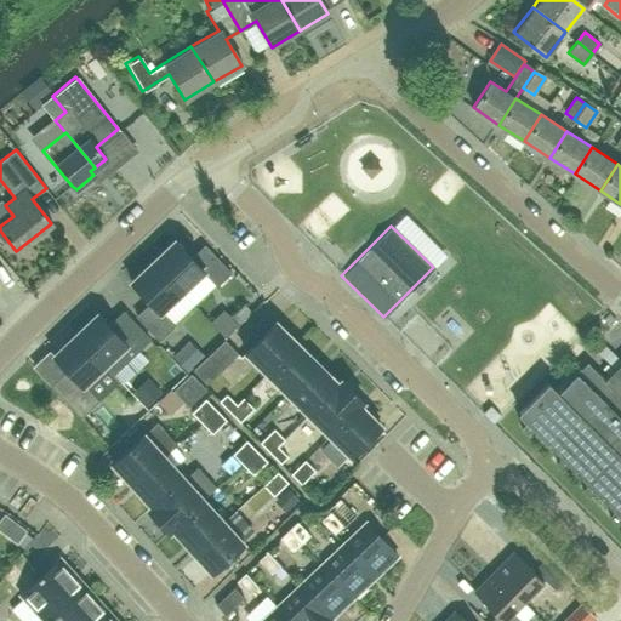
[(151,260),(181,291),(201,272),(215,285),(229,272),(204,244),(189,257),(172,239),(151,260)]
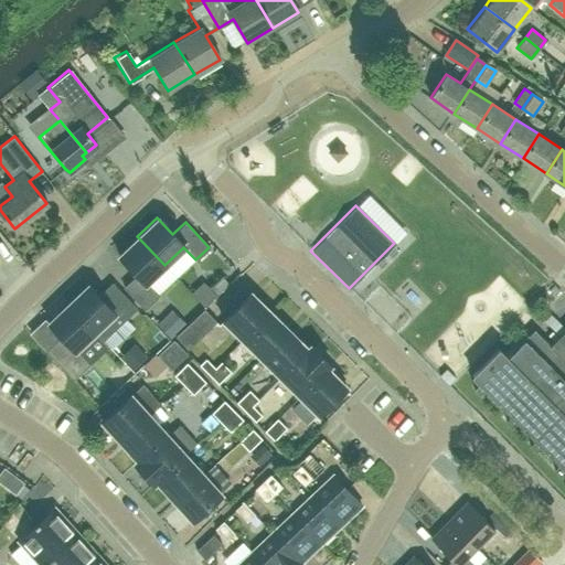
[(137,275),(124,288),(145,310),(159,297),(146,284),(164,265),(137,236),(118,255),(137,275)]
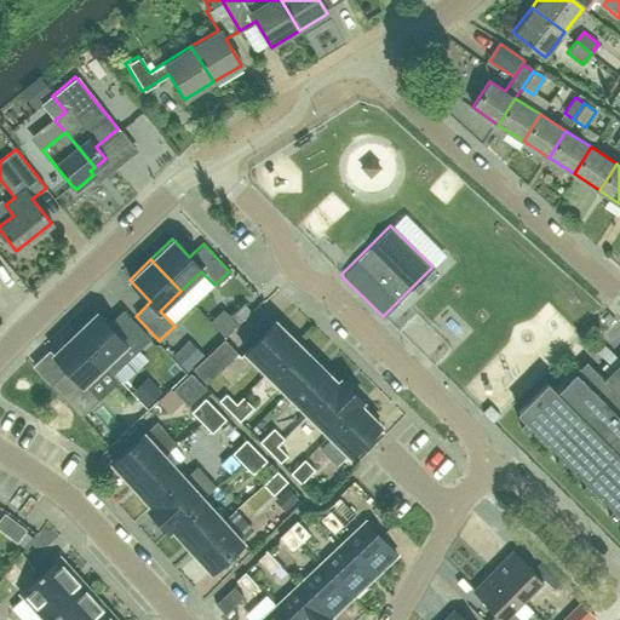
[(96,313),(74,333),(104,365),(125,344),(96,313)]
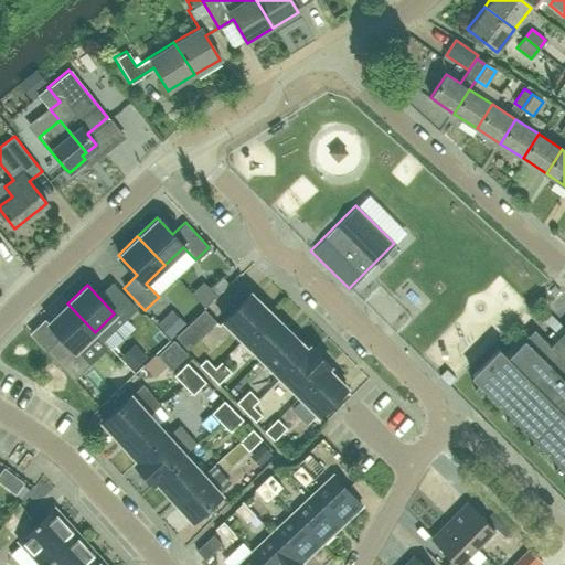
[(222,320),(241,339),(269,310),(249,291),(222,320)]
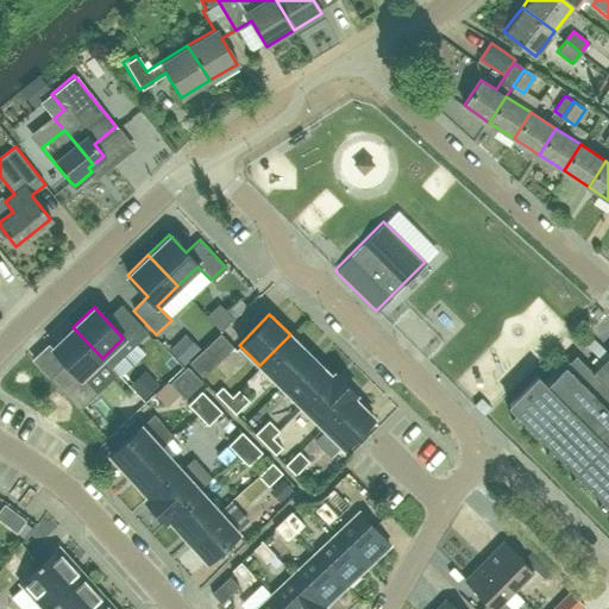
[(102,358),(73,327),(51,347),(66,363),(49,378),(79,409),(95,394),(81,378),(102,358)]
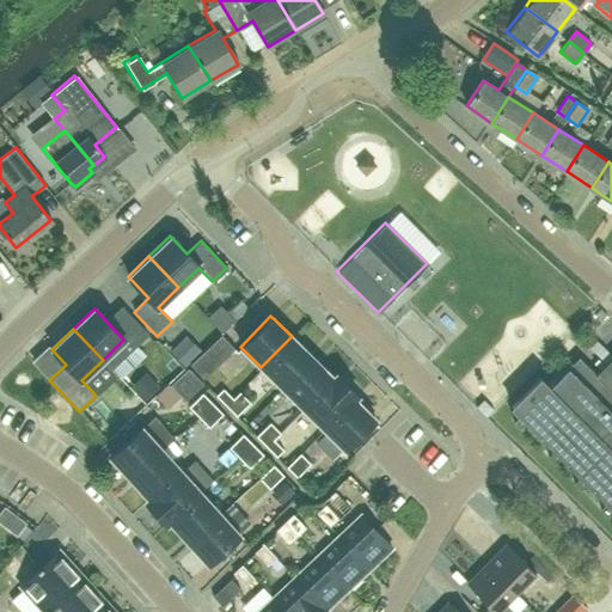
[(221,335),(189,365),(202,379),(233,349),(221,335)]
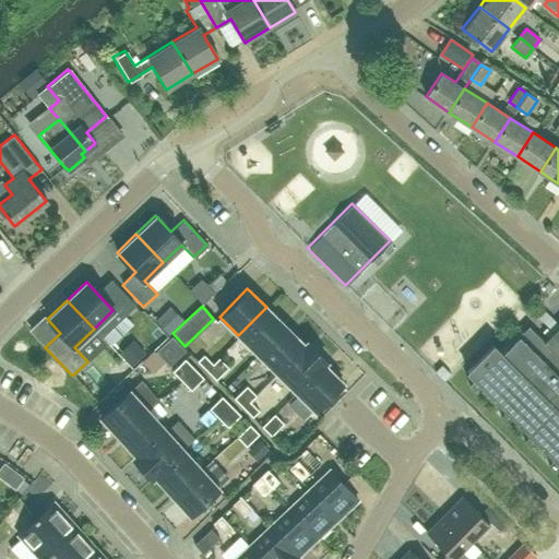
[(285,325),(266,307),(238,335),(258,354),(285,325)]
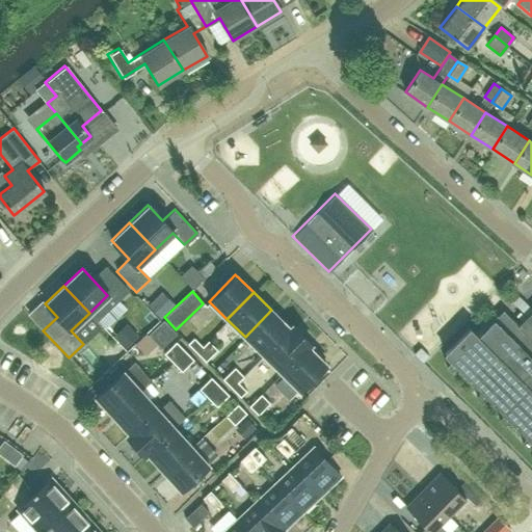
[(531,309),(517,324),(503,310),(477,335),(470,327),(444,352),(446,354),(445,354),(446,356),(447,355),(451,360),(446,364),(451,369),(456,365),(468,376),(467,377),(469,379),(470,378),(480,389),(474,394),(480,400),(485,394),(502,411),(497,417),(503,422),(508,417),(525,434),(520,440),(526,446),(531,440),(531,441),(531,309)]
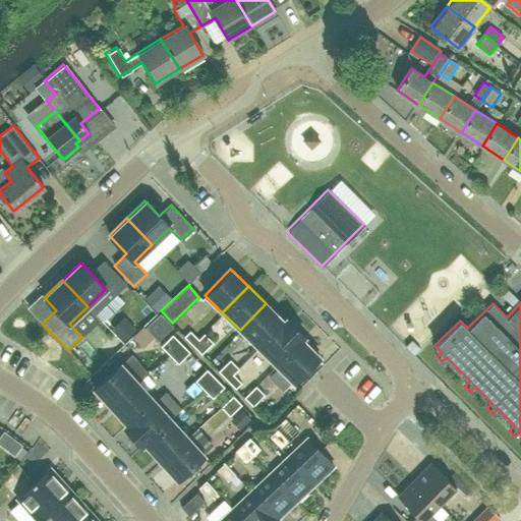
[(257,347),(286,319),(285,317),(282,321),(266,303),(240,330),(257,347)]
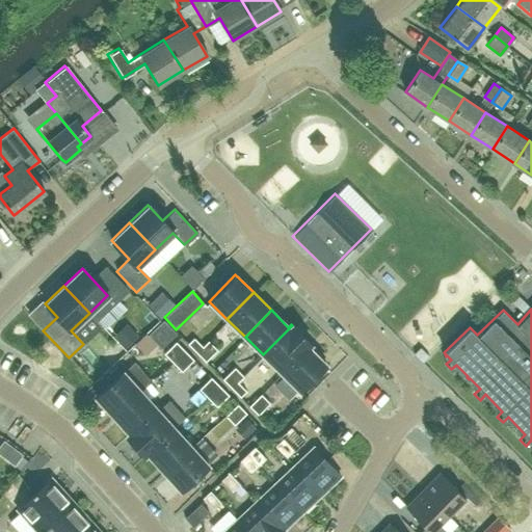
[(135,320),(117,337),(131,351),(149,335),(135,320)]
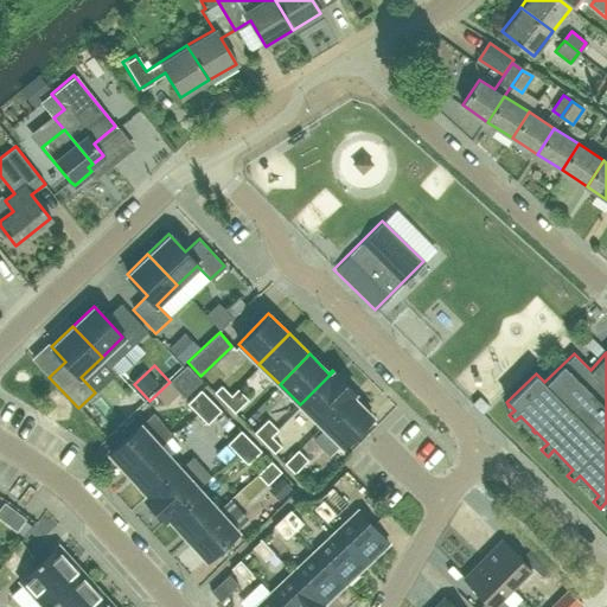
[(300,404),(320,425),(353,391),(333,371),(300,404)]
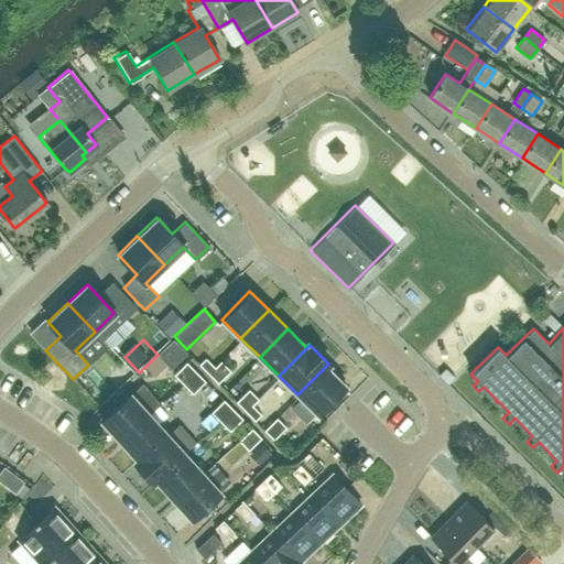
[(208,375),(214,368),(206,360),(199,366),(208,375)]
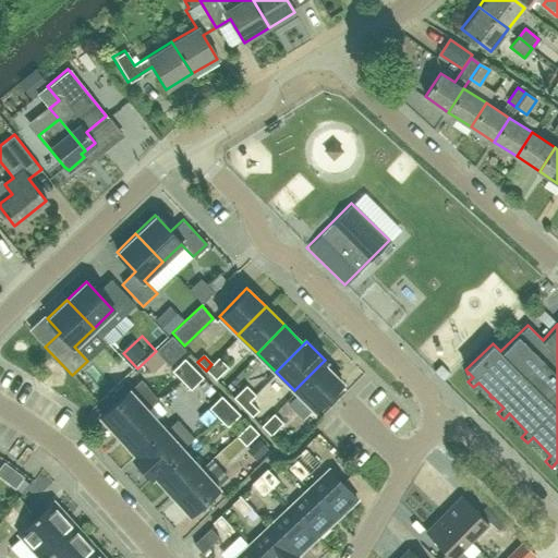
[(182,380),(194,368),(185,359),(172,372),(182,380)]
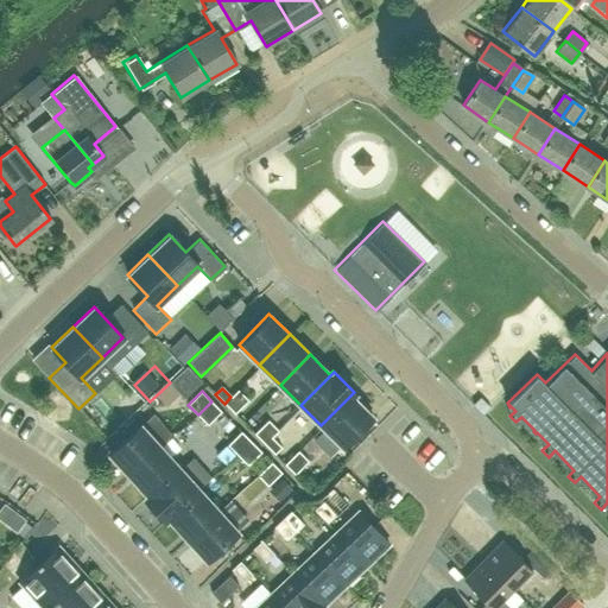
[(225,404),(235,415),(248,401),(238,391),(230,397),(225,404)]
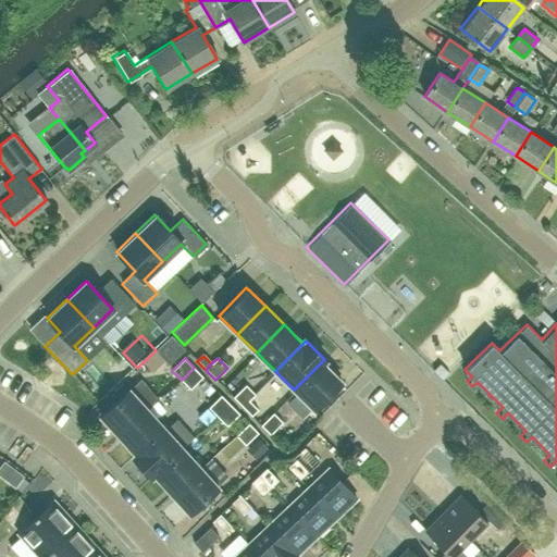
[(324,359),(294,390),(313,408),(341,381),(322,362),(324,359)]
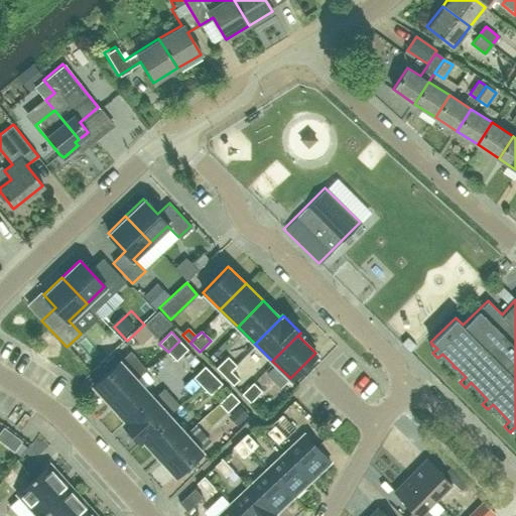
[(168,352),(176,361),(188,350),(179,341),(168,352)]
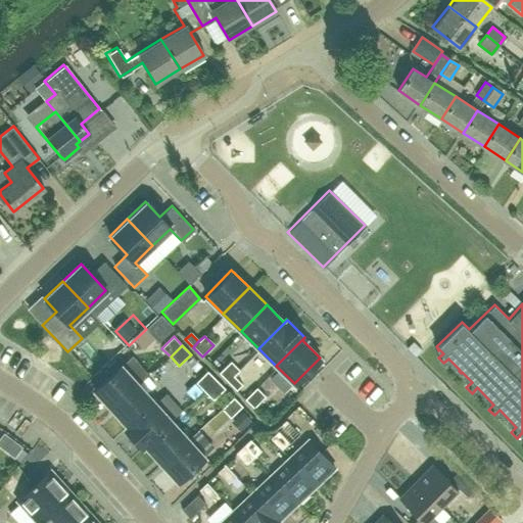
[(228,383),(234,378),(240,372),(231,363),(219,374),(228,383)]
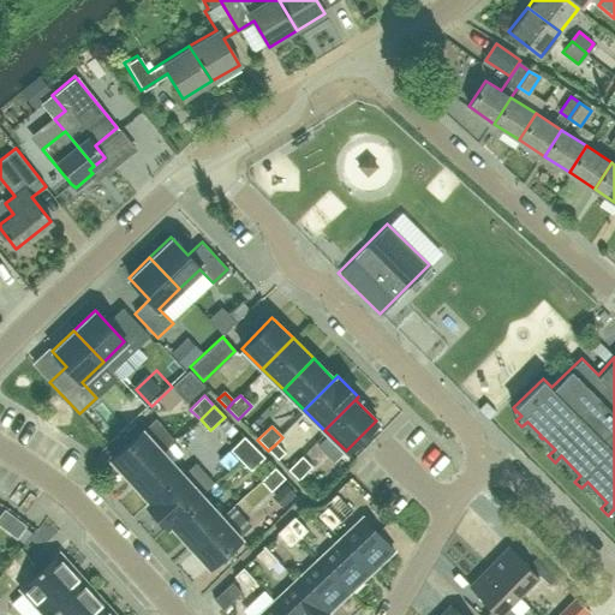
[(109,459),(130,481),(161,452),(142,430),(109,459)]
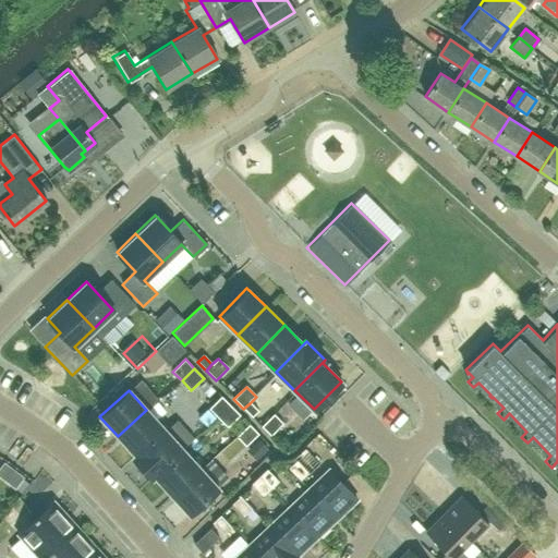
[(218,417),(230,405),(221,396),(208,408),(218,417)]
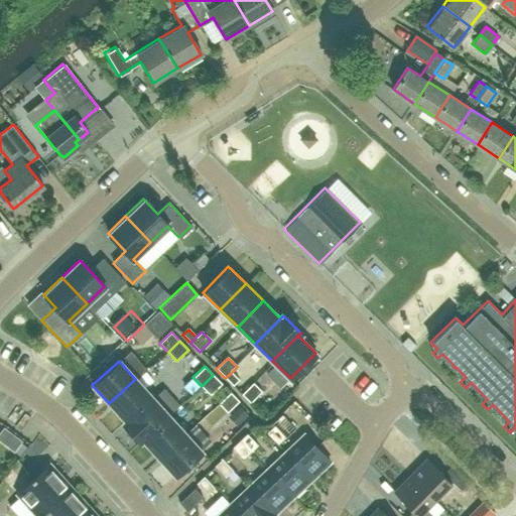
[(239,381),(231,373),(225,378),(233,386),(239,381)]
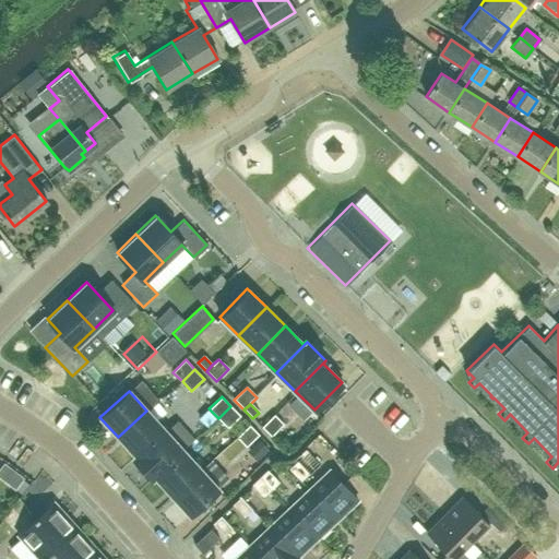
[(218,418),(227,428),(240,415),(230,406),(218,418)]
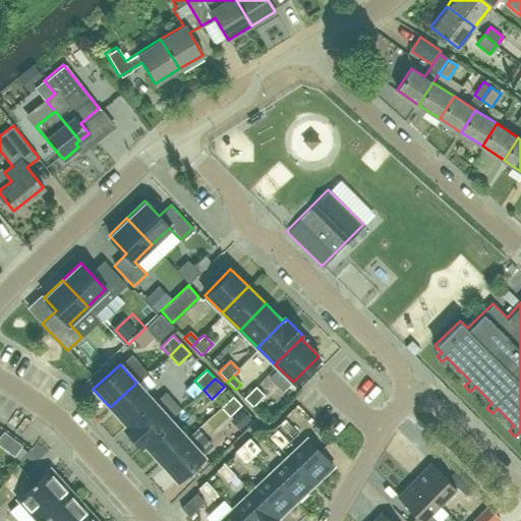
[(124,427),(154,401),(136,383),(110,407),(126,424),(123,427),(124,427)]
